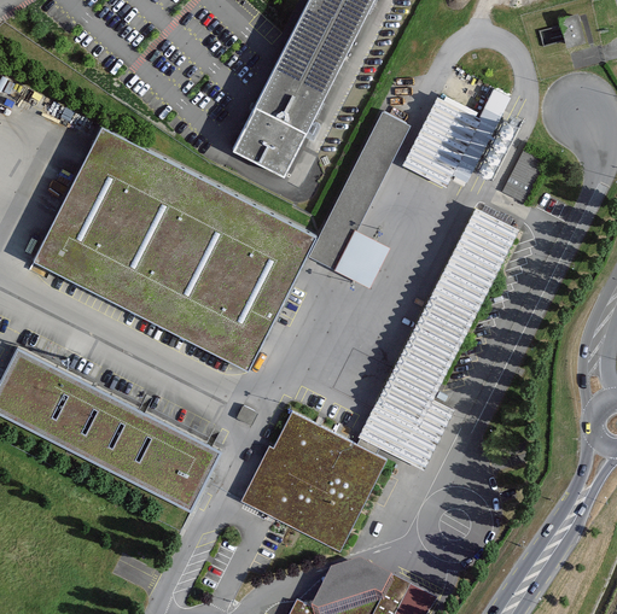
[(308,0),(287,42),(232,151),(283,176),(337,69),(372,0),(308,0)]
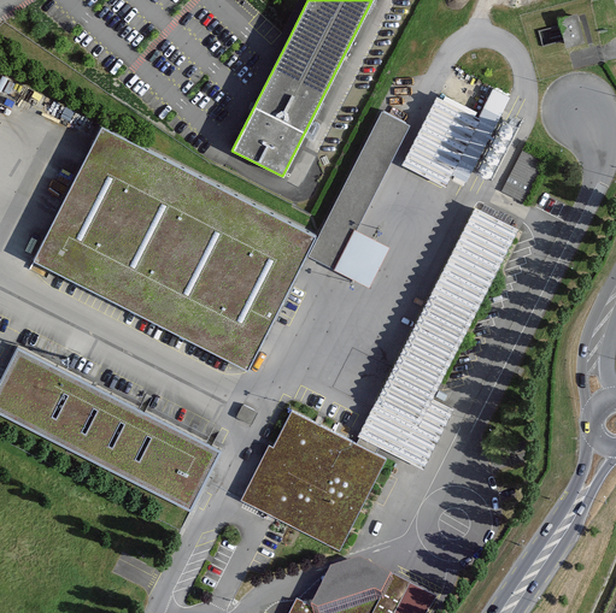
[(576,17),(557,22),(565,51),(584,45),(576,17)]
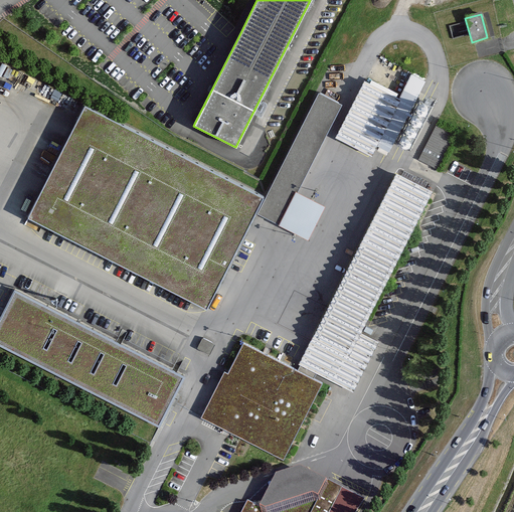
[(400,103),(366,86),(339,138),(374,156),(380,143),(391,149),(397,137),(385,131),(400,103)]
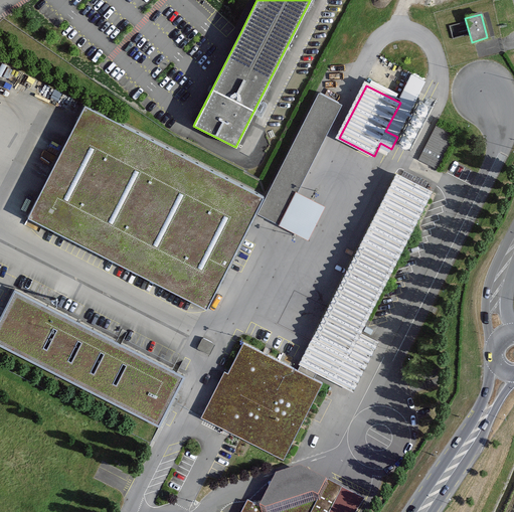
[(340,107),(318,96),(257,215),(278,226),(340,107)]
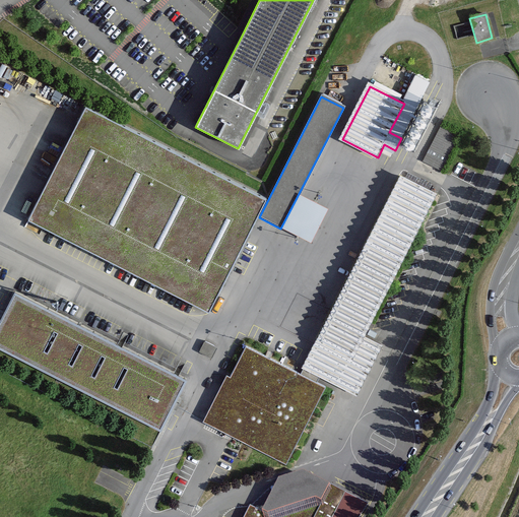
[(431,100),(426,100),(423,103),(423,107),(427,110),(431,110),(434,107),(434,103),(431,100)]
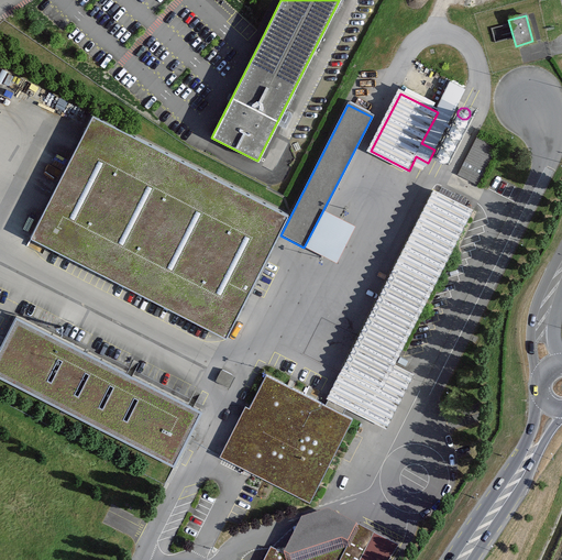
[(277,234),(286,217),(272,209),(91,118),(30,240),(224,338),(277,234)]
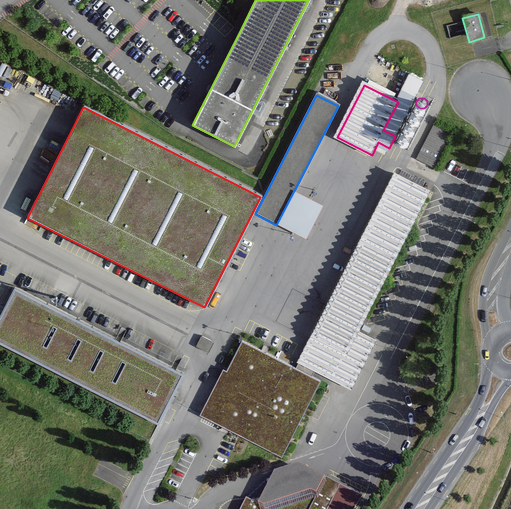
[(417,110),(413,110),(410,113),(410,118),(413,121),(417,121),(421,118),(420,113),(417,110)]
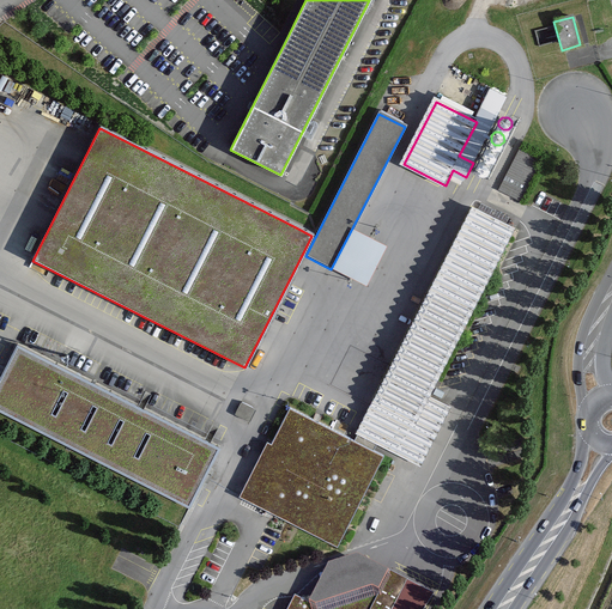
[(492,146),(488,146),(484,151),(484,156),(488,159),(492,159),(496,156),(496,150),(492,146)]
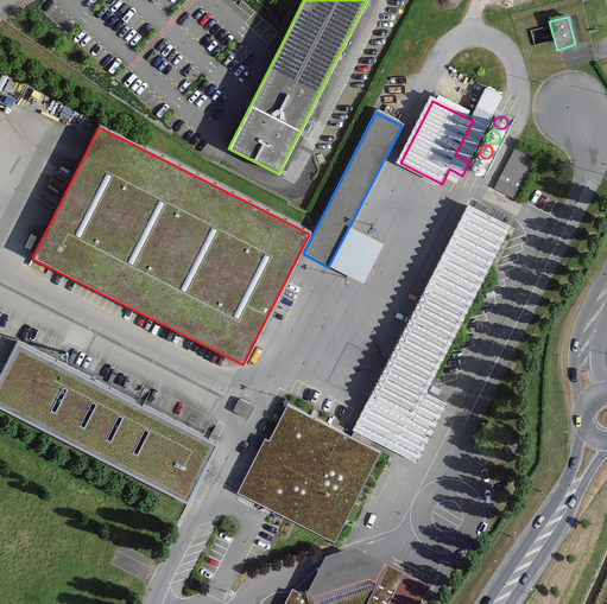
[(539,163),(516,151),(494,195),(517,205),(525,191),(539,163)]
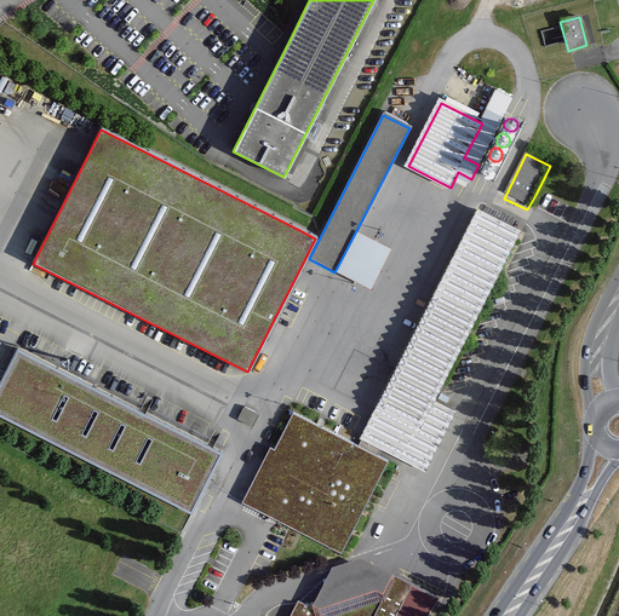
[(491,162),(485,163),(481,167),(481,172),(486,176),(491,176),(494,172),(494,166),(491,162)]
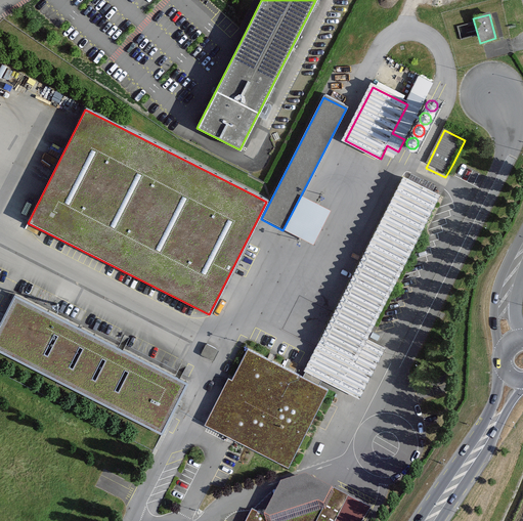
[(383,350),(364,341),(437,197),(401,178),(303,372),(357,399),(383,350)]
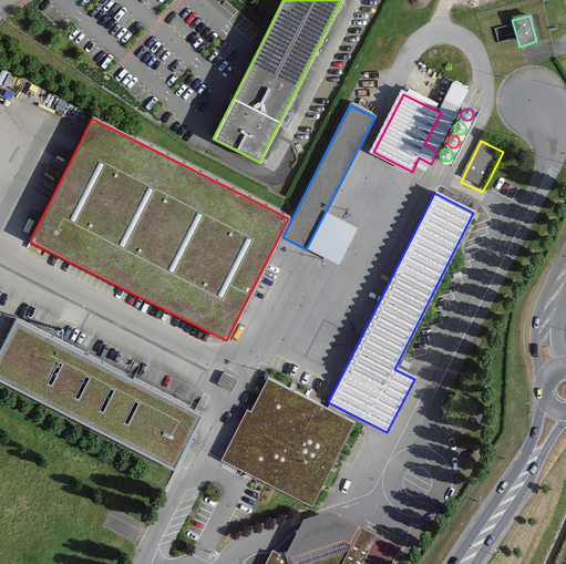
[(201,417),(16,324),(0,352),(0,382),(174,470),(186,447),(201,417)]
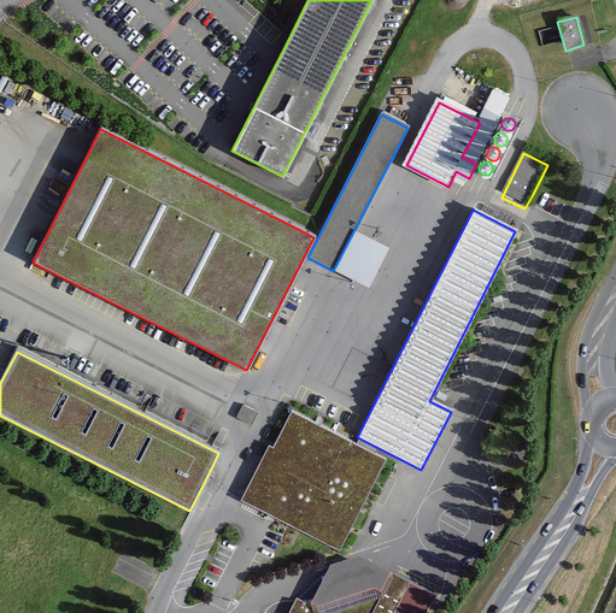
[(257,418),(241,408),(235,420),(251,430),(257,418)]
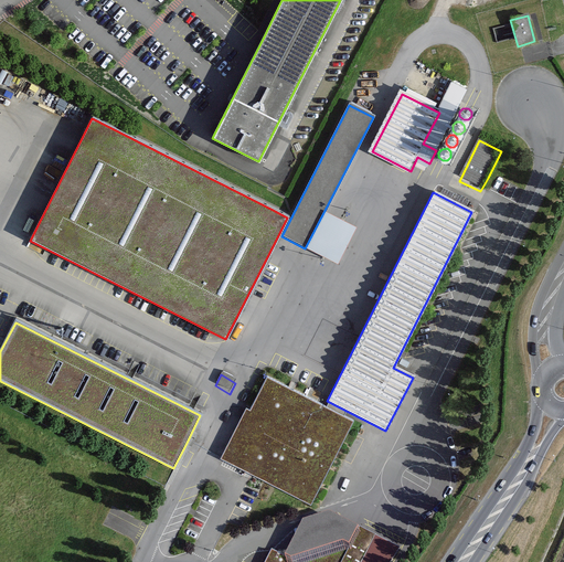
[(351,423),(265,379),(223,462),(252,476),(309,505),(351,423)]
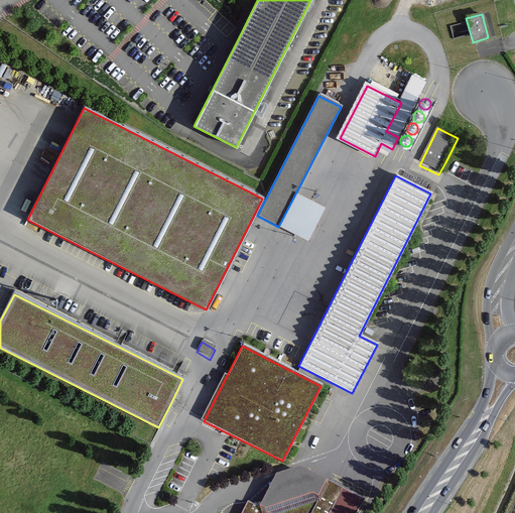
[(256,512),(247,508),(245,512),(357,512),(364,502),(328,484),(312,512),(305,512),(301,510),(299,512),(256,512)]
